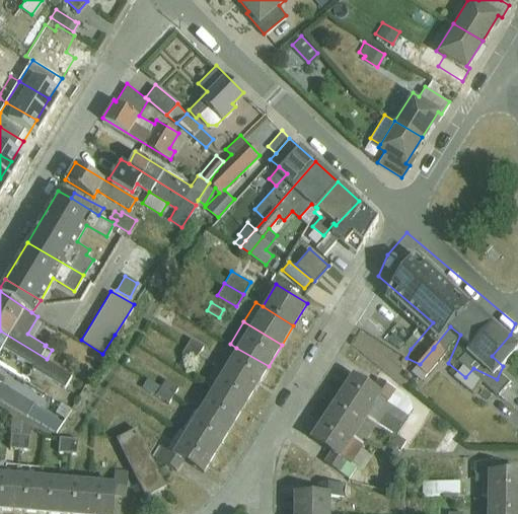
[(0,349),(2,346),(33,364),(31,367),(64,385),(71,373),(67,370),(47,359),(0,331),(0,349)]
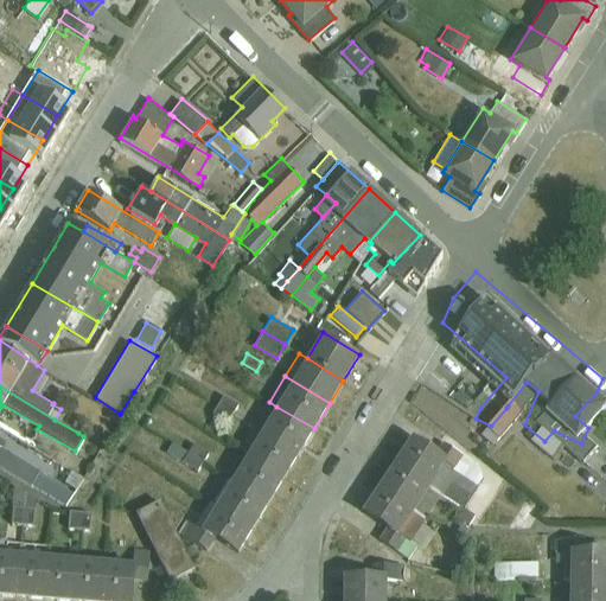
[(217,403),(231,411),(237,402),(223,394),(217,403)]
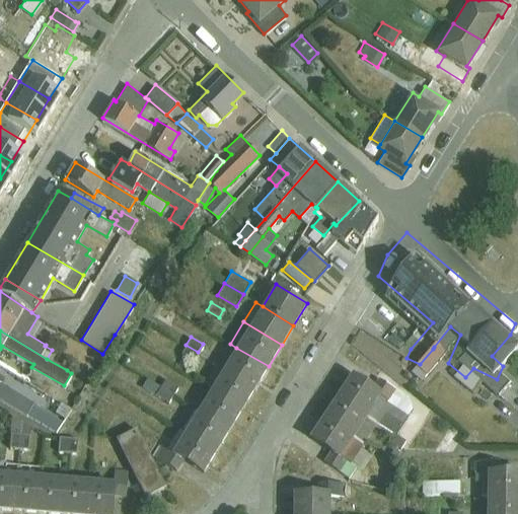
[(198,352),(186,345),(182,344),(178,351),(194,360),(198,352)]
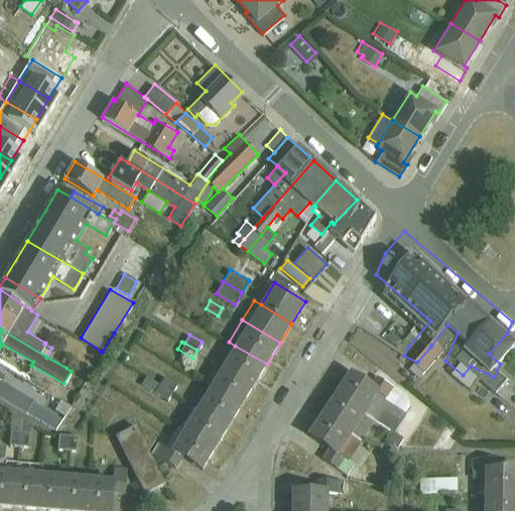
[(224,365),(255,384),(267,364),(235,346),(224,365)]
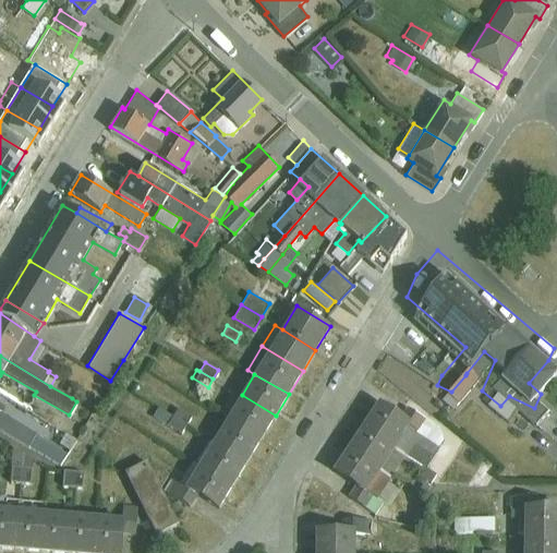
[(372,376),(328,451),(377,479),(399,441),(421,453),(442,417),(372,376)]
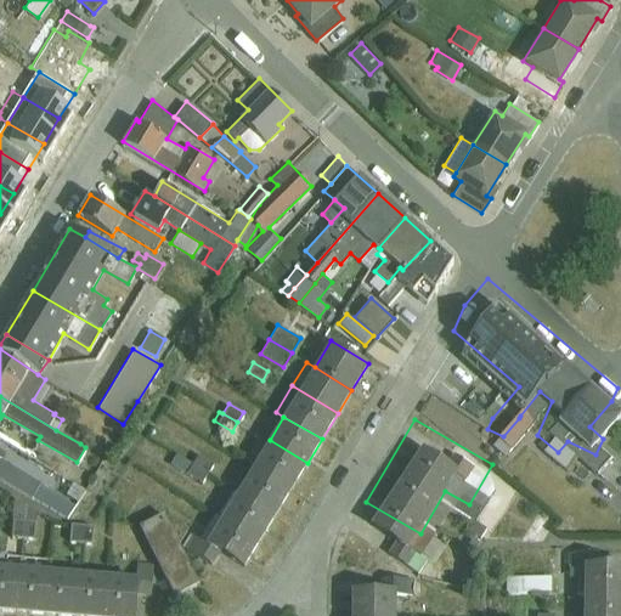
[(255,463),(293,486),(308,463),(270,440),(259,434),(244,457),(255,463)]
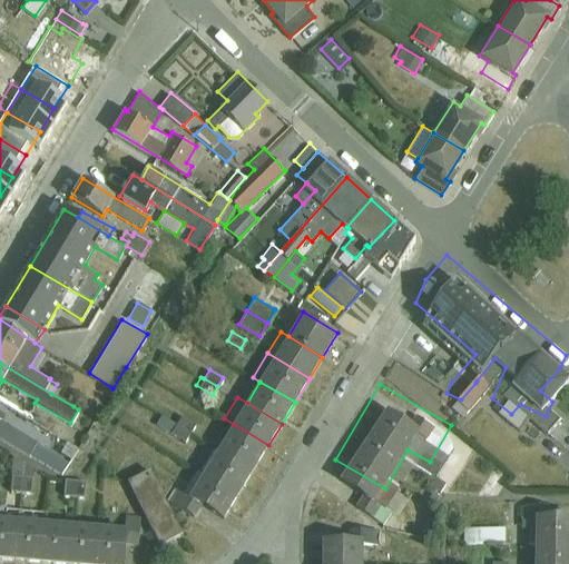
[(176,423),(190,431),(195,423),(182,414),(176,423)]
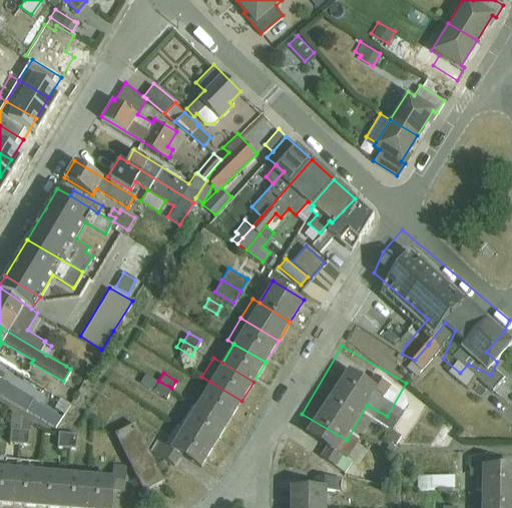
[(171,388),(158,381),(147,374),(142,382),(166,396),(171,388)]
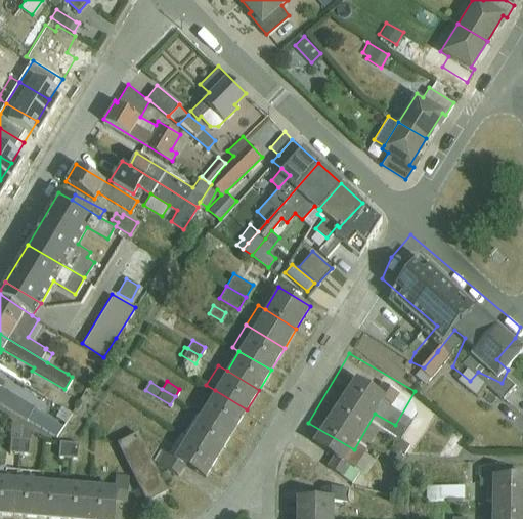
[(0,400),(56,434),(62,424),(33,406),(35,404),(0,384),(0,400)]
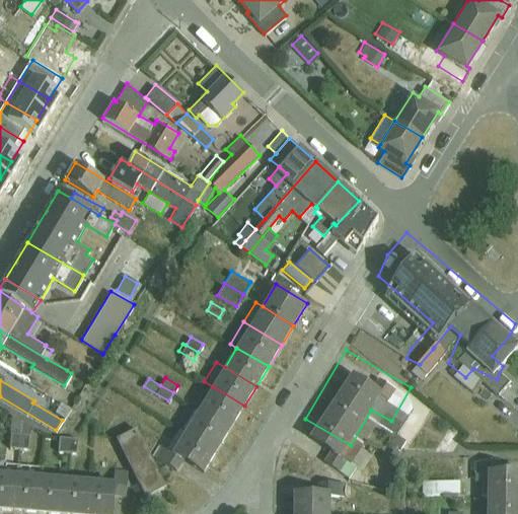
[(200,409),(231,428),(244,406),(213,386),(200,409)]
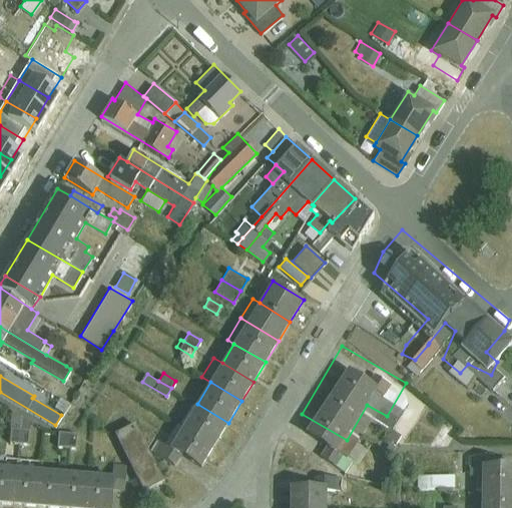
[(100,409),(109,394),(97,386),(87,401),(100,409)]
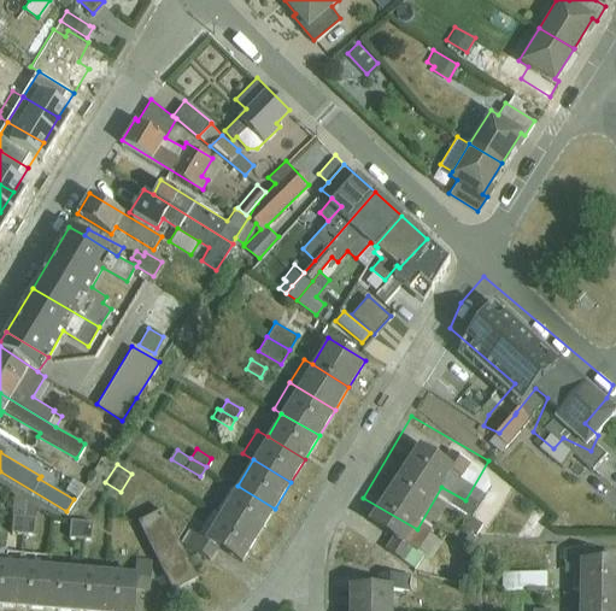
[(275,509),(238,486),(232,482),(216,509),(259,533),(275,509)]
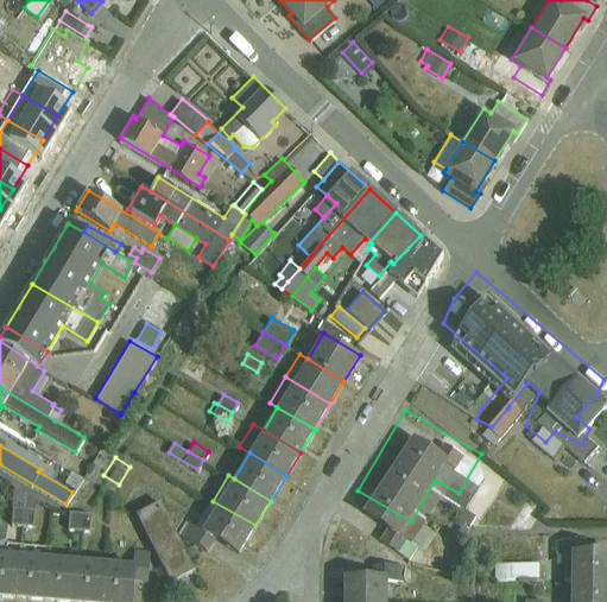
[(21,524),(25,492),(14,485),(11,523),(21,524)]
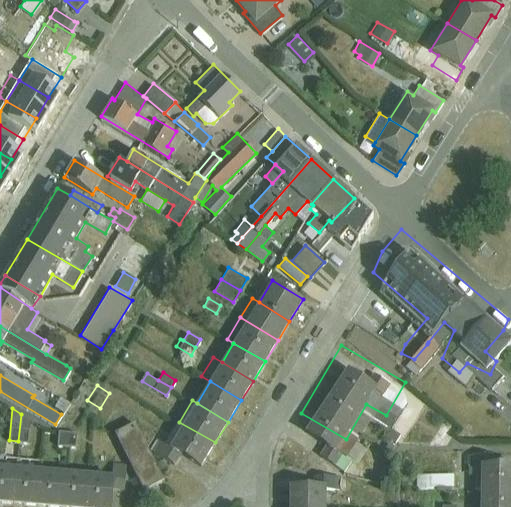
[(428,422),(438,428),(445,413),(435,408),(428,422)]
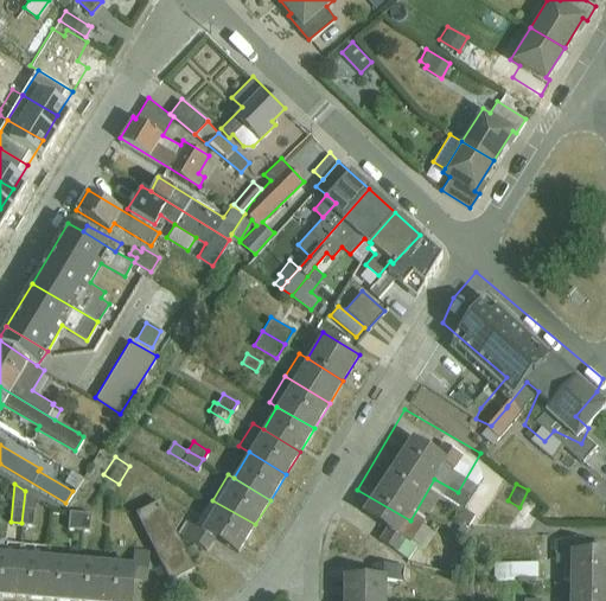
[(25,491),(21,523),(33,524),(34,497),(25,491)]
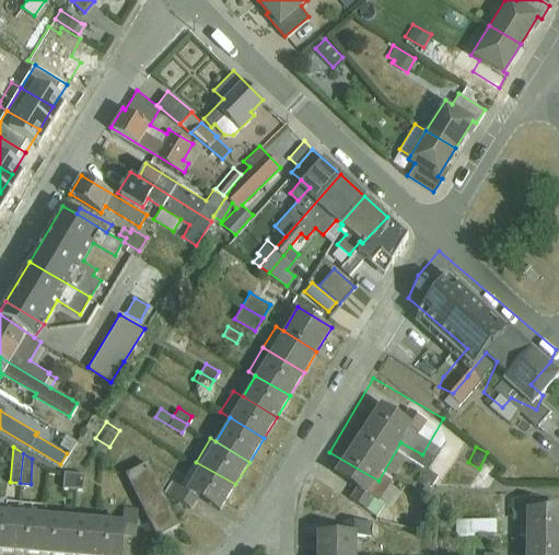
[(125,470),(158,531),(179,520),(148,458),(125,470)]
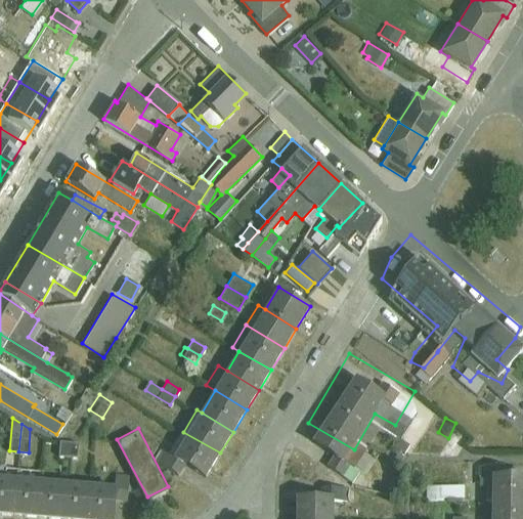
[(184,462),(203,473),(215,452),(186,435),(175,455),(162,446),(155,458),(178,472),(184,462)]
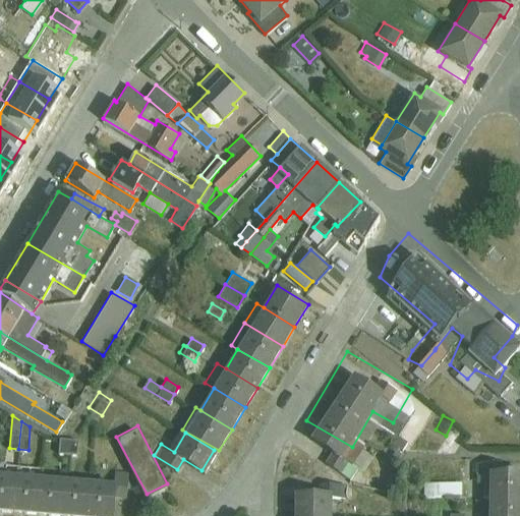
[(78,436),(61,435),(60,448),(77,449),(78,436)]
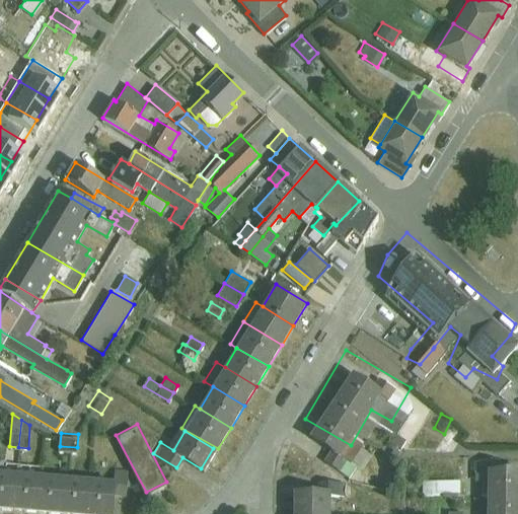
[(517,448),(481,448),(479,513),(517,513),(517,463),(517,448)]
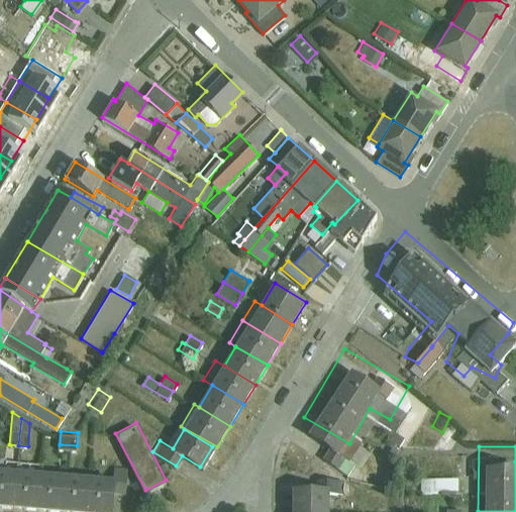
[(416,464),(416,480),(452,479),(452,464),(416,464)]
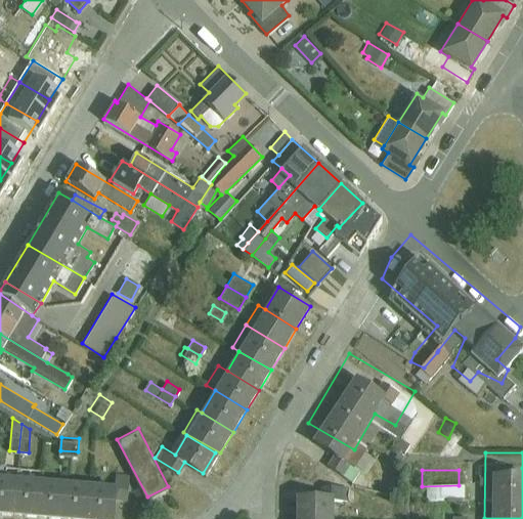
[(0,509),(16,511),(18,474),(0,472),(0,509)]
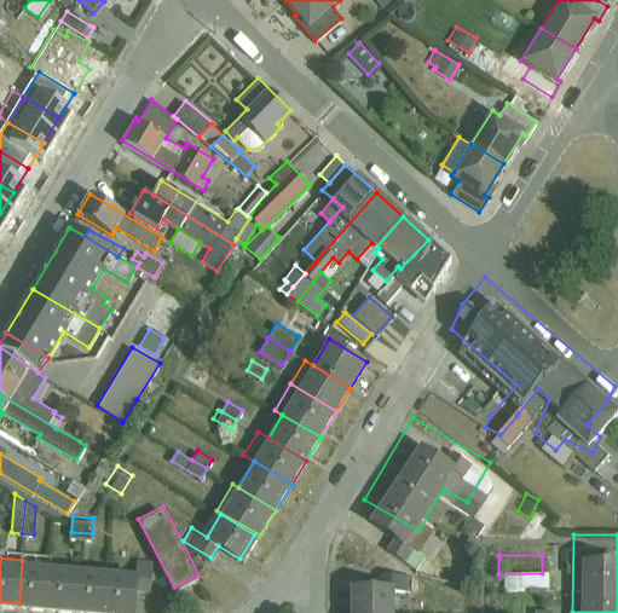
[(19,603),(48,606),(52,562),(22,560),(19,603)]
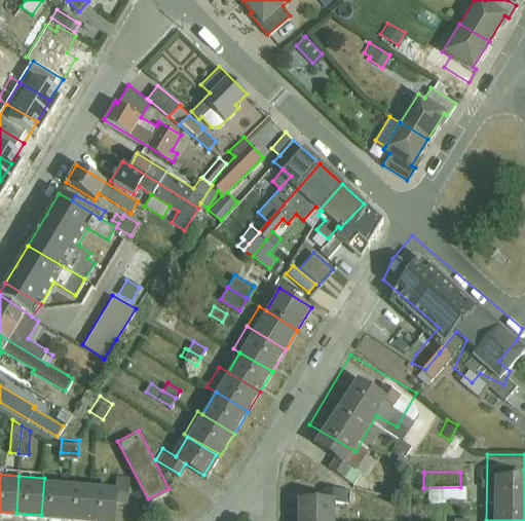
[(328,520),(329,478),(292,477),(291,520),(328,520)]
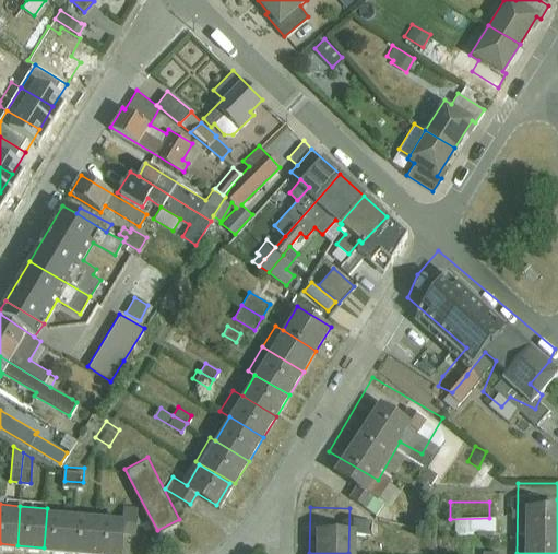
[(44,547),(71,550),(74,509),(47,508),(44,547)]
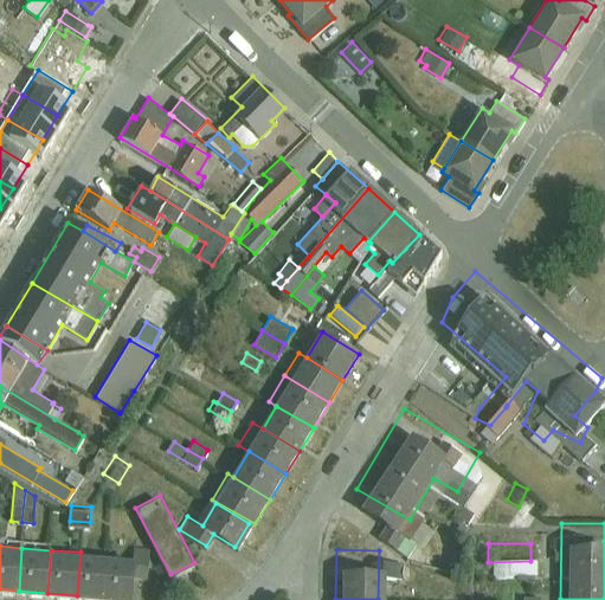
[(77,595),(105,597),(109,554),(81,552),(77,595)]
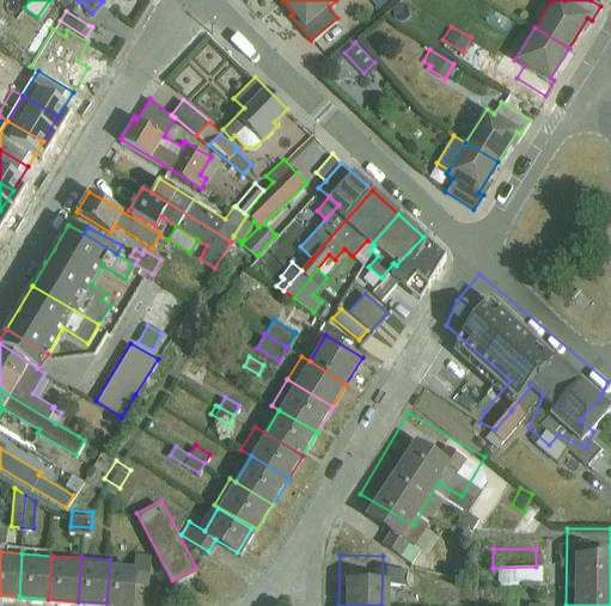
[(107,603),(136,605),(140,562),(110,559),(107,603)]
